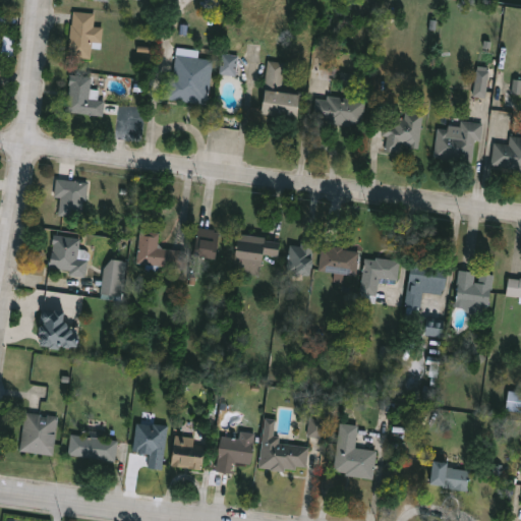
[(220,9),(220,0),(204,0),(205,8),(220,9)]
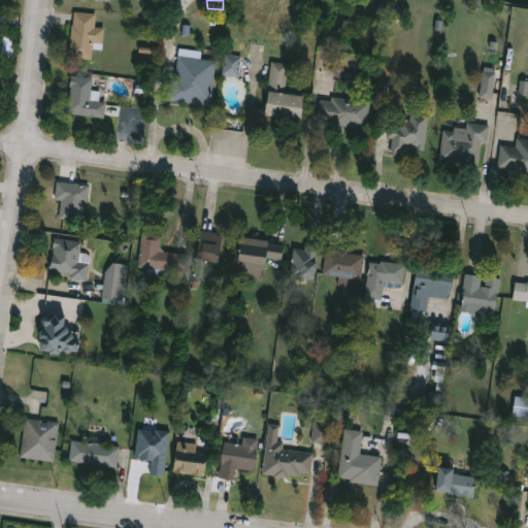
[(96,12),(95,26),(104,27),(102,48),(93,48),(92,60),(70,58),(72,11),(96,12)]
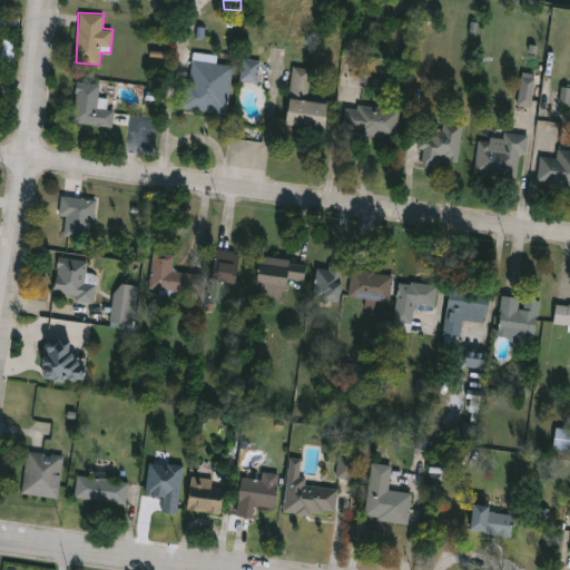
[(12,40),(12,60),(3,60),(3,40),(12,40)]
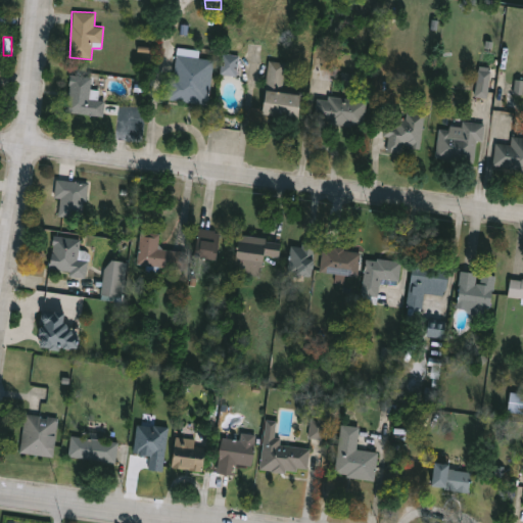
[(172,101),(176,49),(199,51),(198,57),(212,59),(209,104),(172,101)]
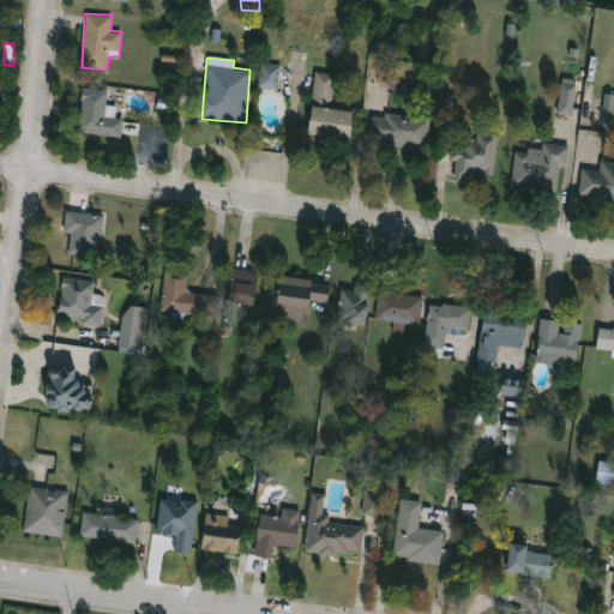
[(275,68),(275,86),(263,86),(263,68),(275,68)]
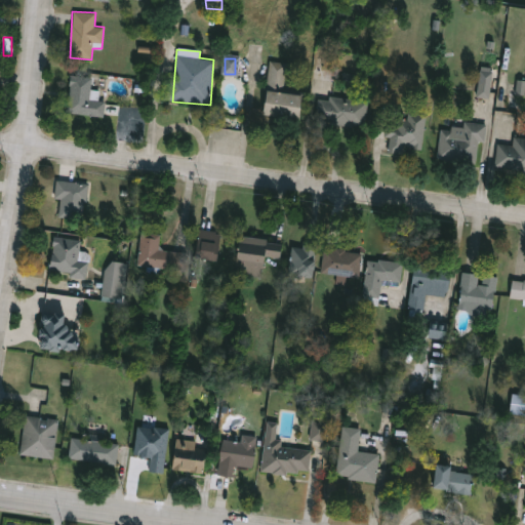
[(269,61),(287,63),(284,91),(303,93),(300,119),(264,116),(269,61)]
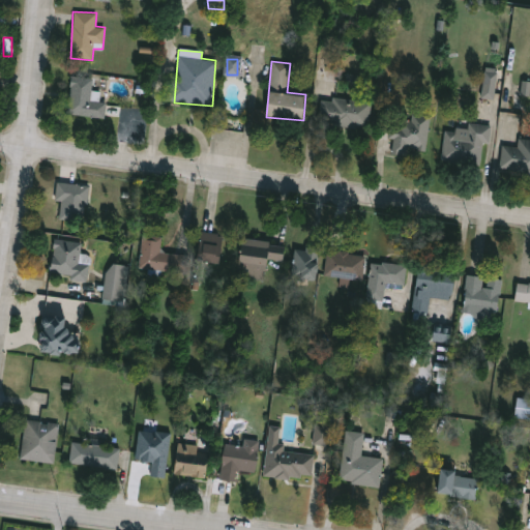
[(481,97),(486,66),(498,68),(494,99),(481,97)]
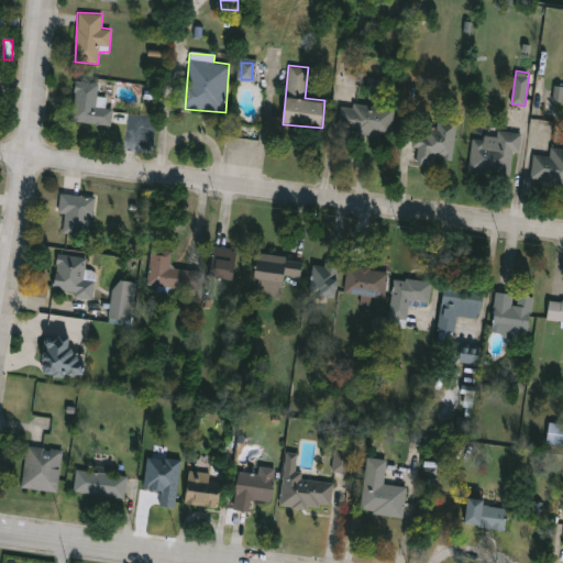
[(98,108),(112,108),(112,123),(74,123),(75,81),(98,83),(98,108)]
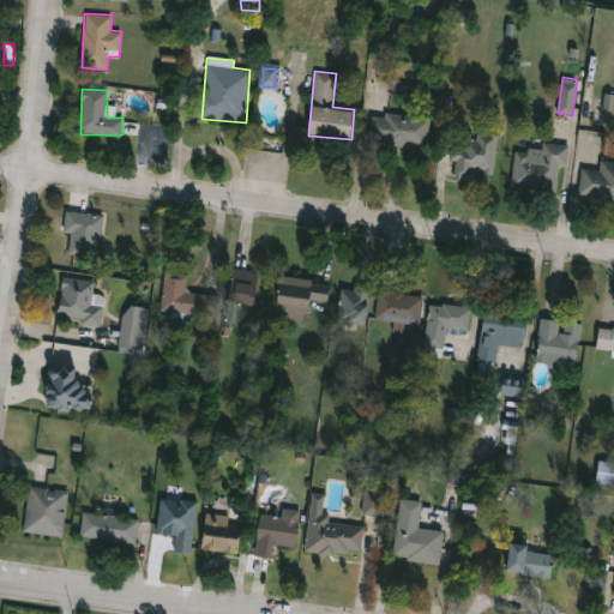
[(613,112),(603,112),(606,94),(613,94),(613,112)]
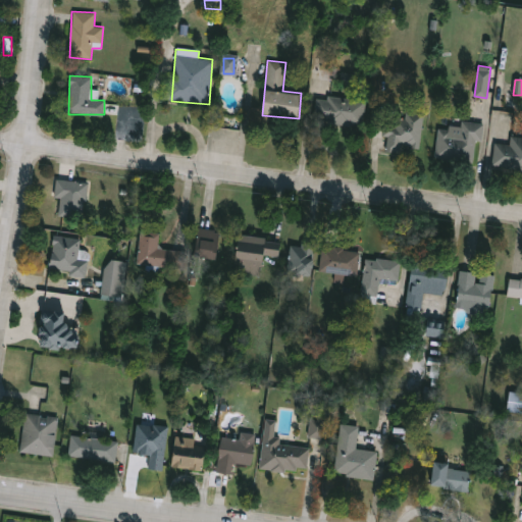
[(363,127),(313,121),(316,95),(365,100),(363,127)]
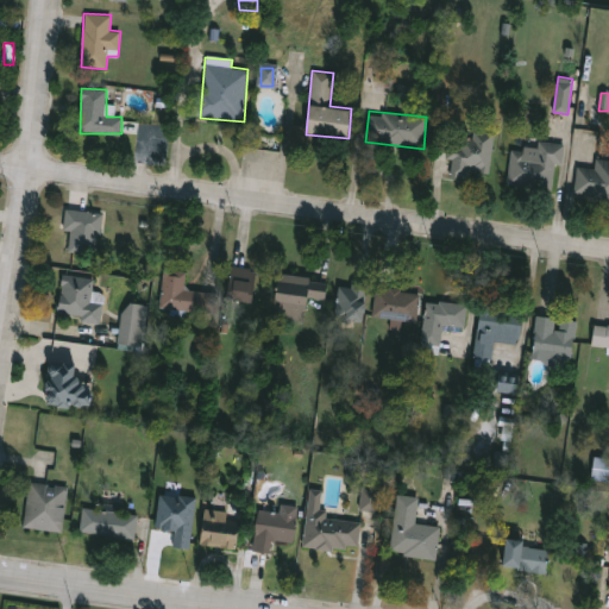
[(494,131),(490,174),(471,171),(471,180),(449,177),(451,143),(471,144),(472,130),(494,131)]
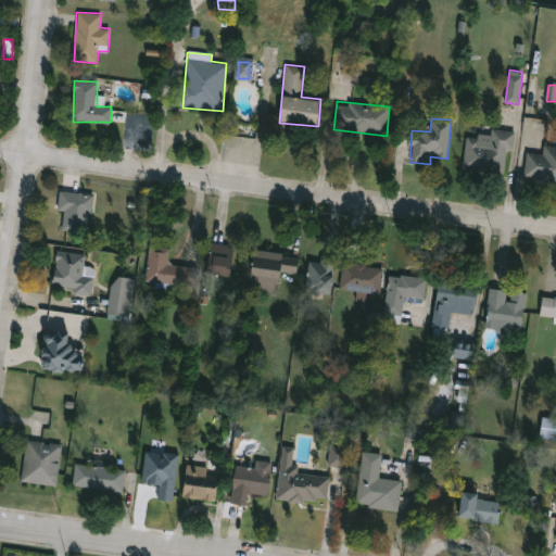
[(464,169),(467,135),(491,137),(491,129),(513,131),(508,174),(464,169)]
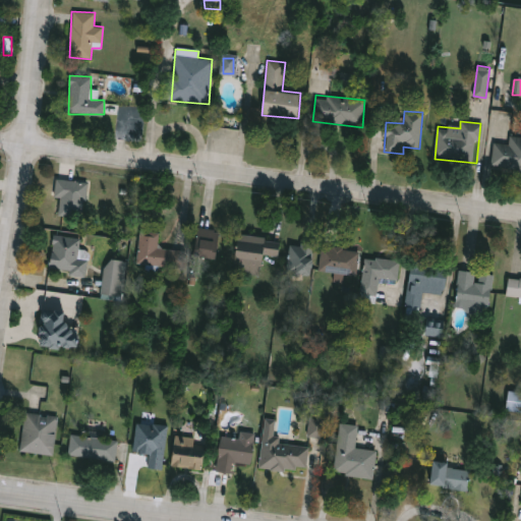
[(494,142),(509,145),(510,135),(520,136),(520,170),(491,166),(494,142)]
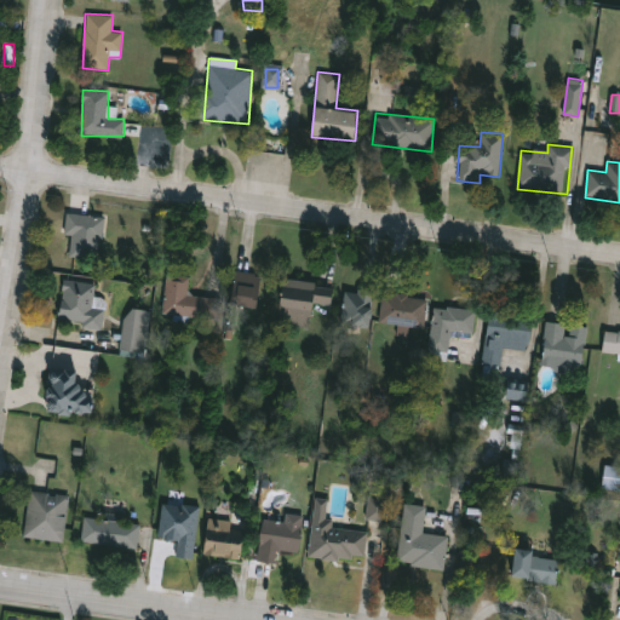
[(73,236),(64,235),(67,212),(104,217),(99,259),(70,256),(73,236)]
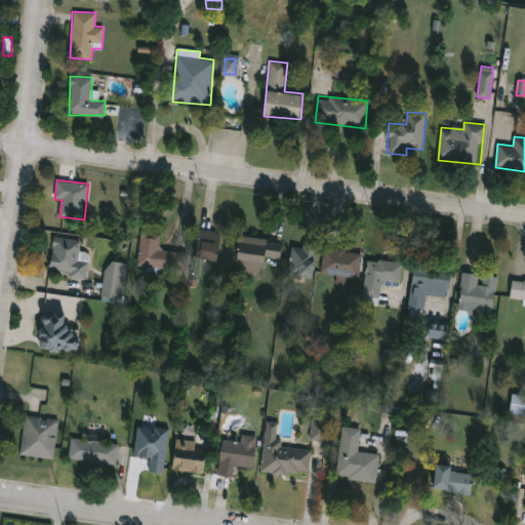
[(197,259),(198,230),(219,231),(218,260),(197,259)]
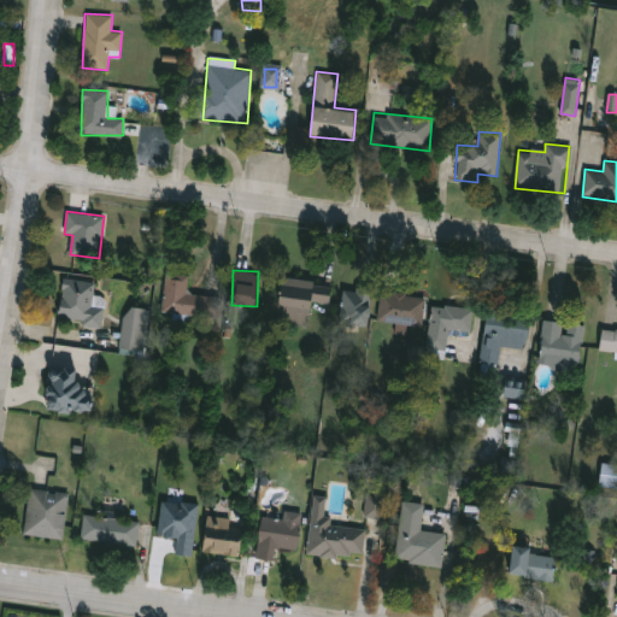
[(188,274),(187,293),(219,297),(217,318),(162,312),(166,271),(188,274)]
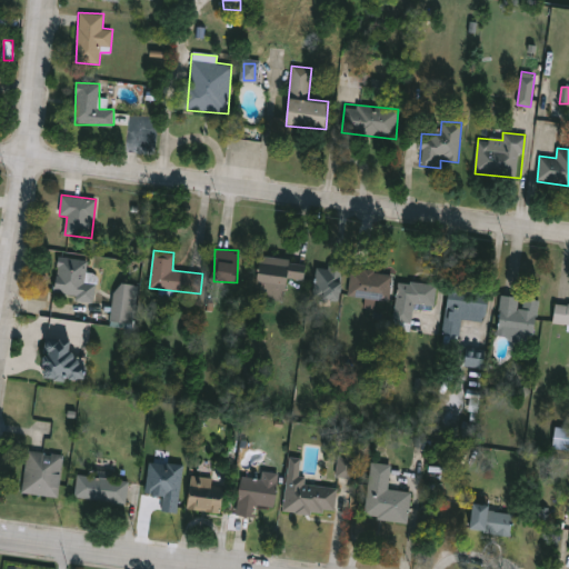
[(88,258),(86,272),(98,275),(93,301),(53,295),(60,253),(88,258)]
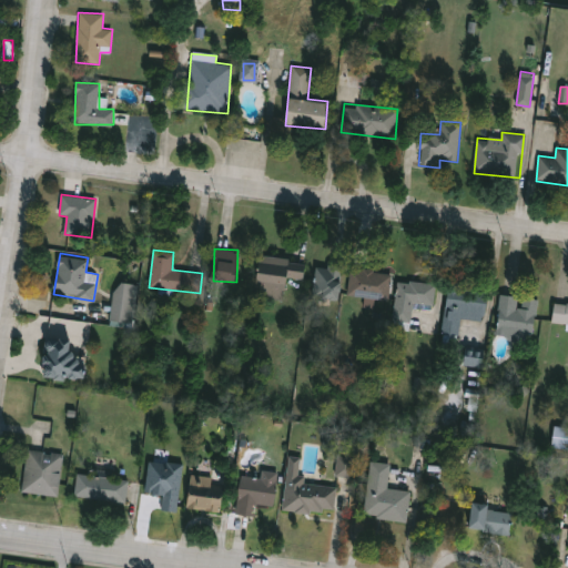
[(254,297),(259,256),(305,261),(304,280),(287,277),(285,301),(254,297)]
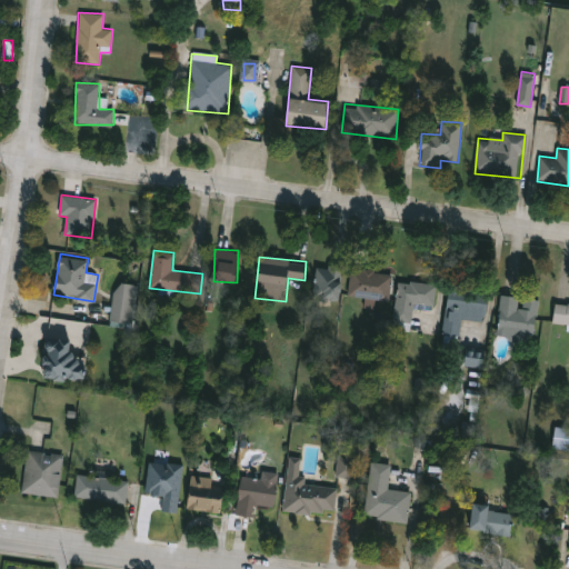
[(343,299),(316,299),(316,266),(343,266),(343,299)]
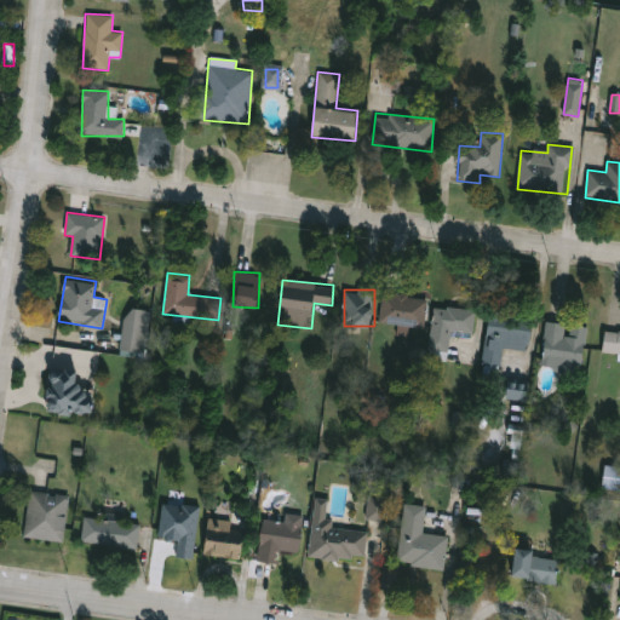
[(380,322),(384,292),(428,297),(424,327),(380,322)]
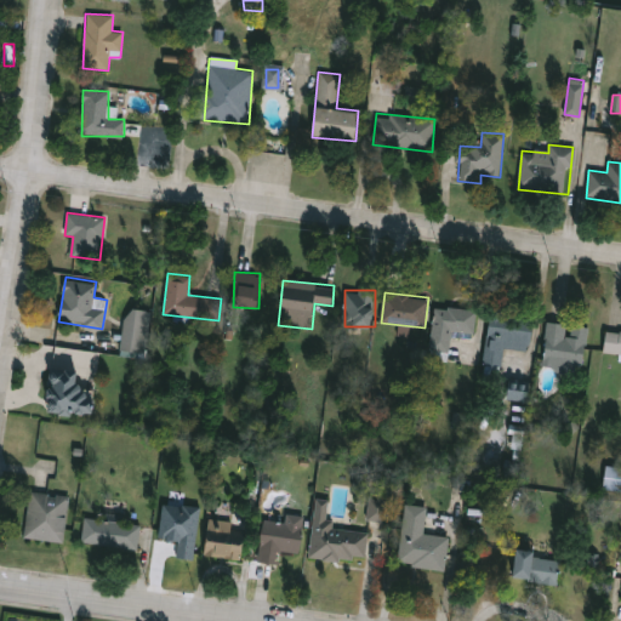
[(477,309),(473,337),(451,335),(449,352),(431,349),(437,305),(477,309)]
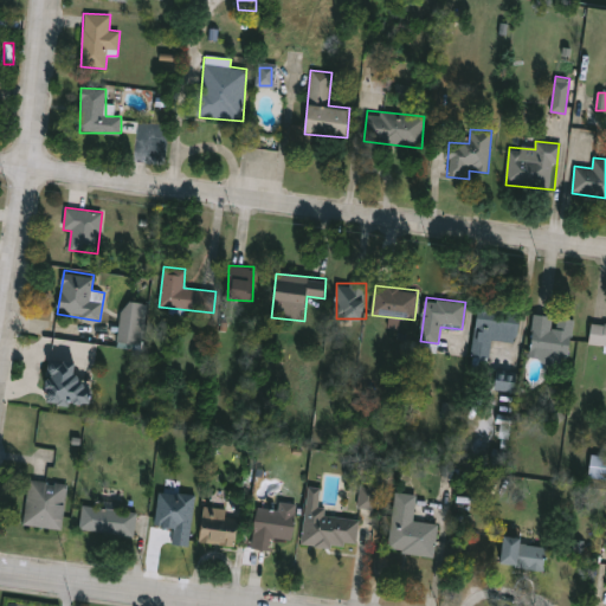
[(120,342),(123,302),(147,304),(142,345),(120,342)]
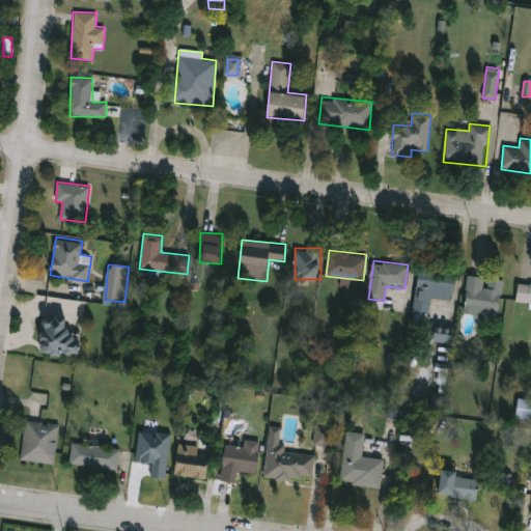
[(452,300),(430,297),(428,315),(415,313),(420,268),(455,272),(452,300)]
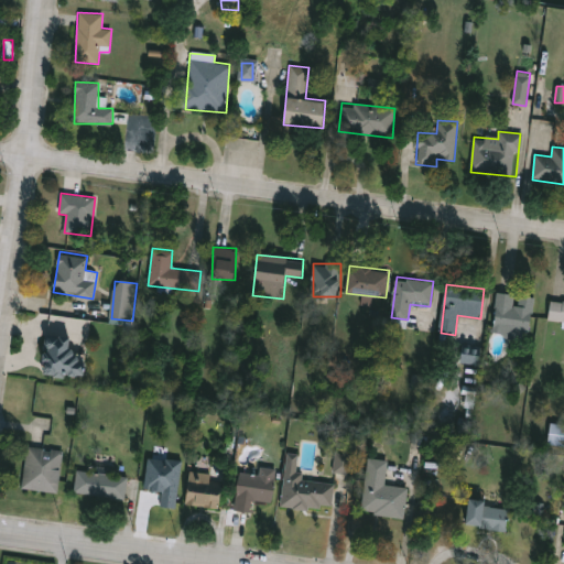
[(534,296),(530,332),(494,327),(498,292),(534,296)]
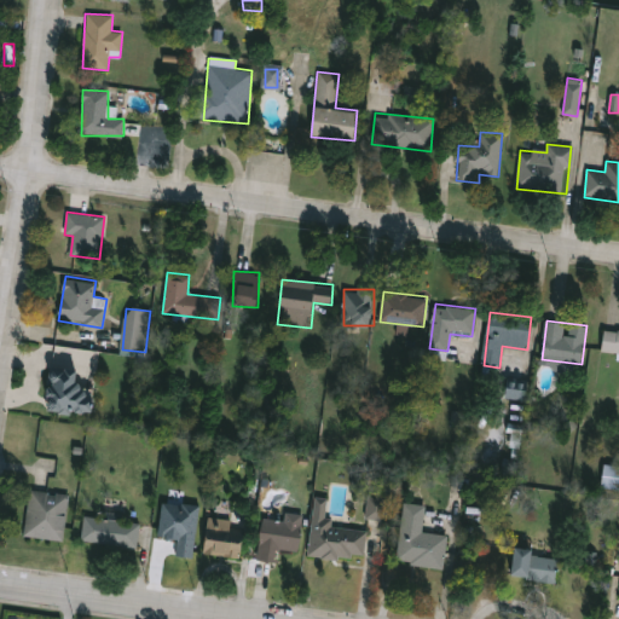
[(618,358),(601,357),(603,329),(618,330),(618,358)]
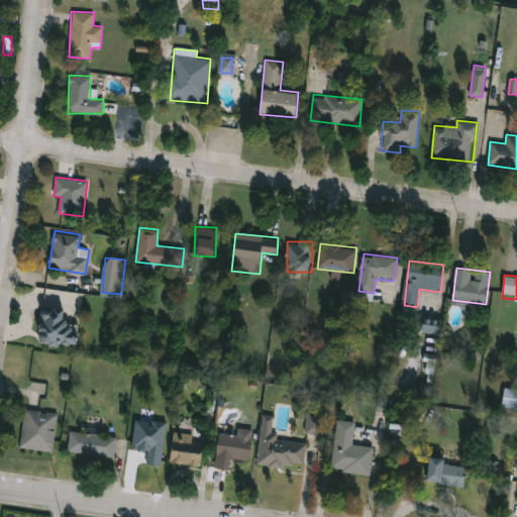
[(41,307),(66,307),(66,324),(77,324),(77,344),(40,344),(41,307)]
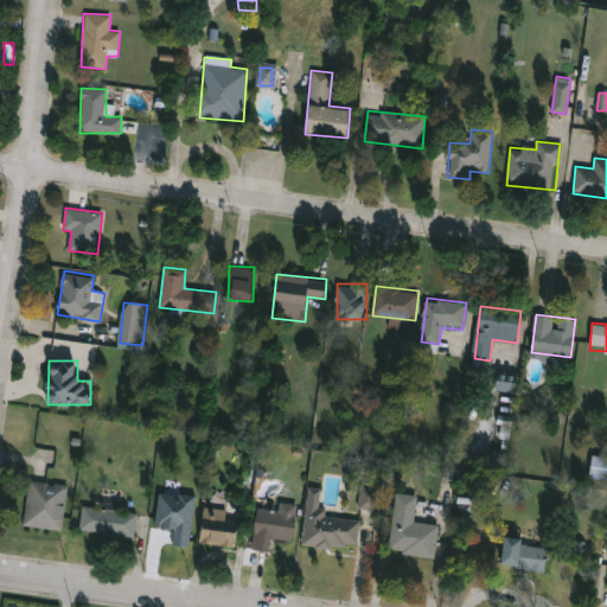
[(516,394),(518,374),(498,371),(496,391),(516,394)]
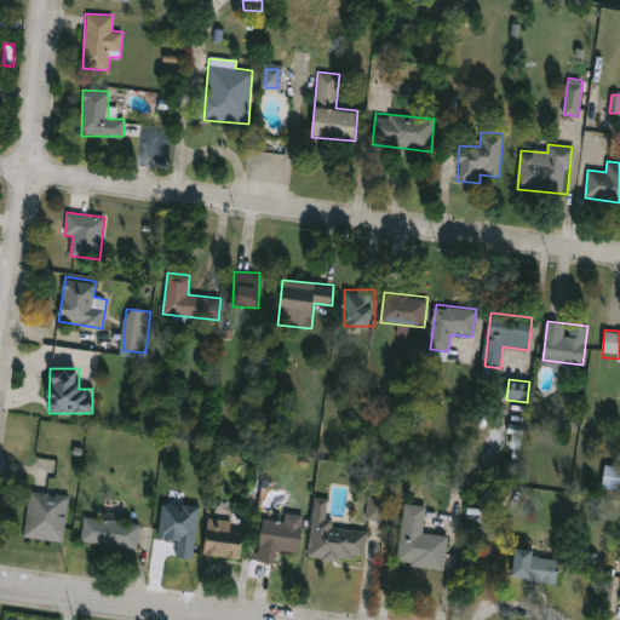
[(619,491),(604,491),(604,468),(619,468),(619,491)]
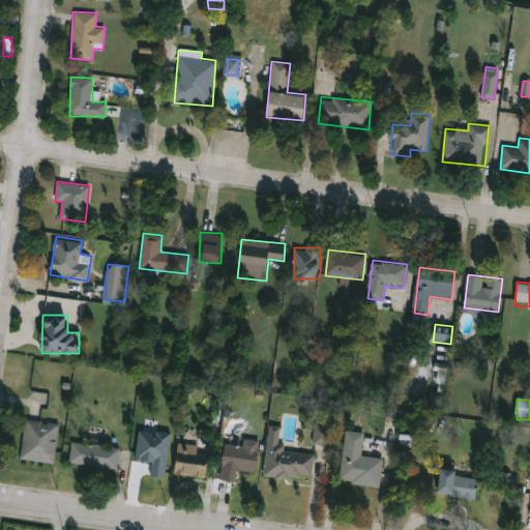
[(54,462),(21,459),(25,419),(59,422),(54,462)]
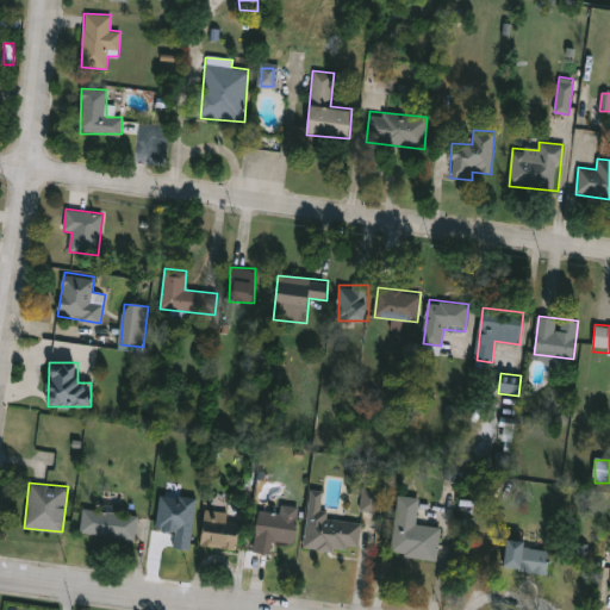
[(361,490),(361,512),(379,512),(380,490),(361,490)]
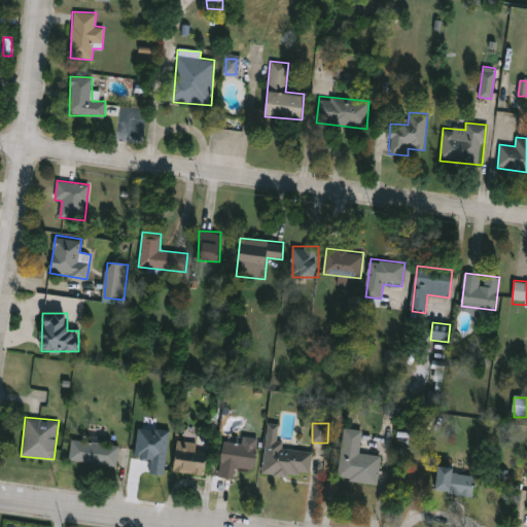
[(276,445),(312,448),(310,477),(264,472),(268,424),(278,424),(276,445)]
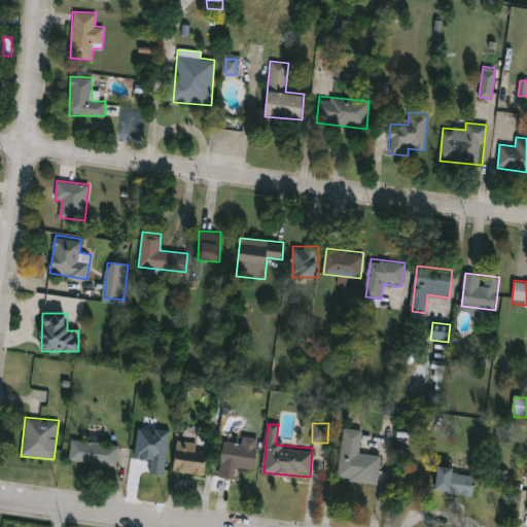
[(150,473),(165,476),(170,431),(139,427),(135,458),(151,460),(150,473)]
